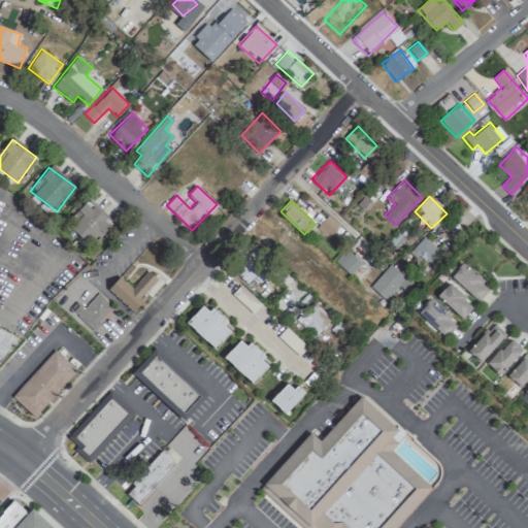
[(109,224),(89,202),(68,222),(89,243),(109,224)]
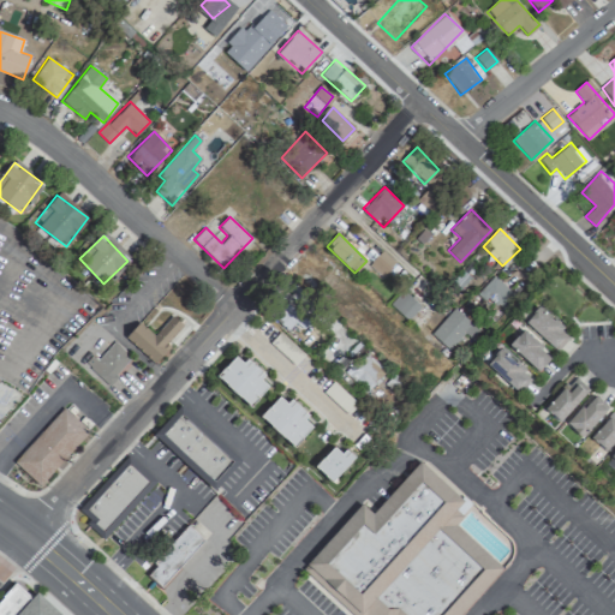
[(368,266),(382,278),(394,262),(381,250),(368,266)]
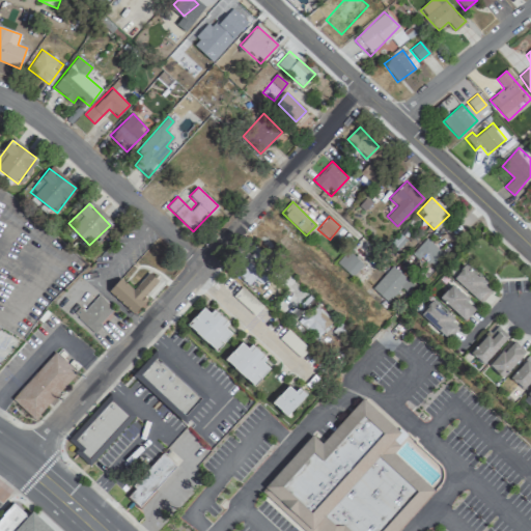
[(277,244),(290,257),(305,244),(291,230),(277,244)]
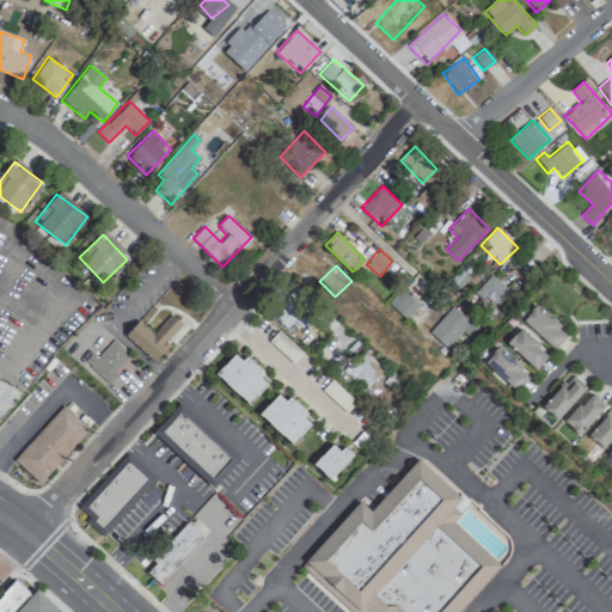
[(478,291),(500,307),(512,292),(491,275),(478,291)]
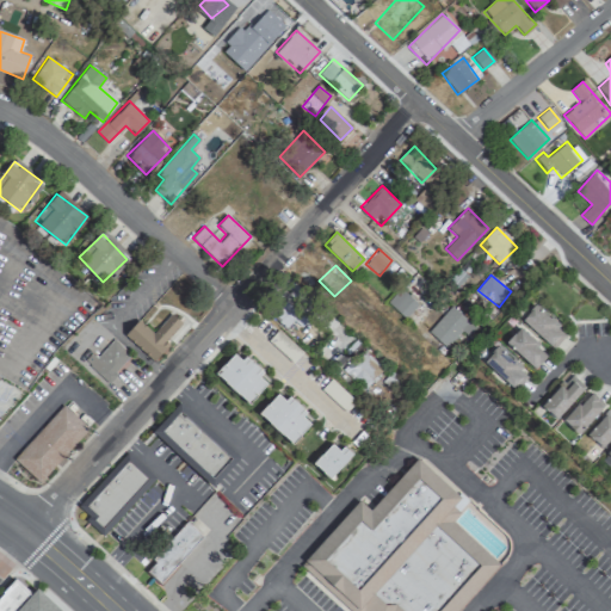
[(405,319),(418,303),(400,288),(387,302),(405,319)]
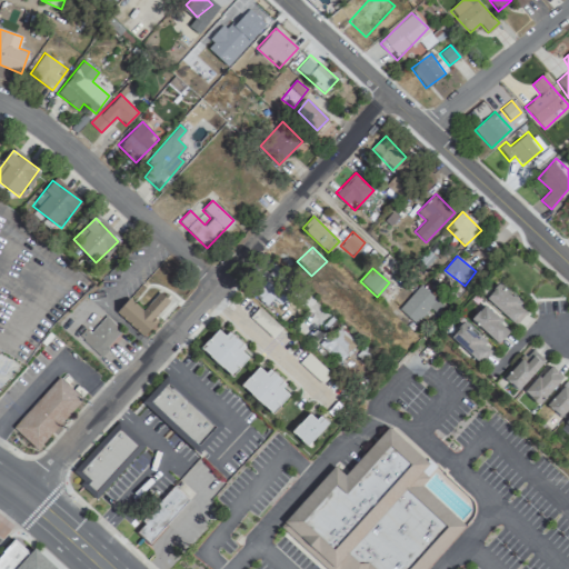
[(273,297),(281,278),(261,269),(253,288),(273,297)]
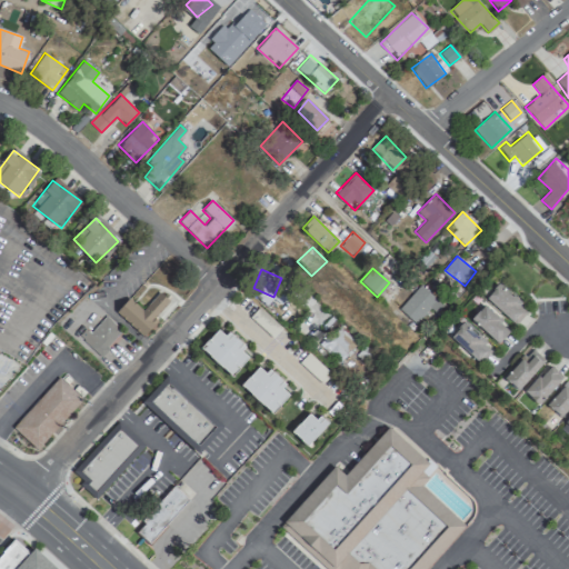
[(486,297),(515,325),(528,311),(499,283),(486,297)]
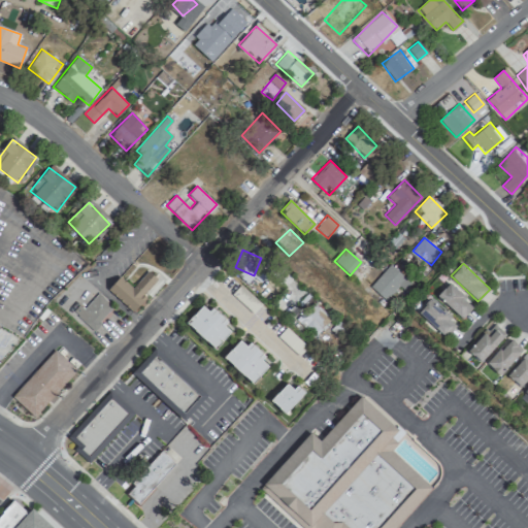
[(374,294),(375,293),(386,301),(406,277),(390,264),(368,289),(374,294)]
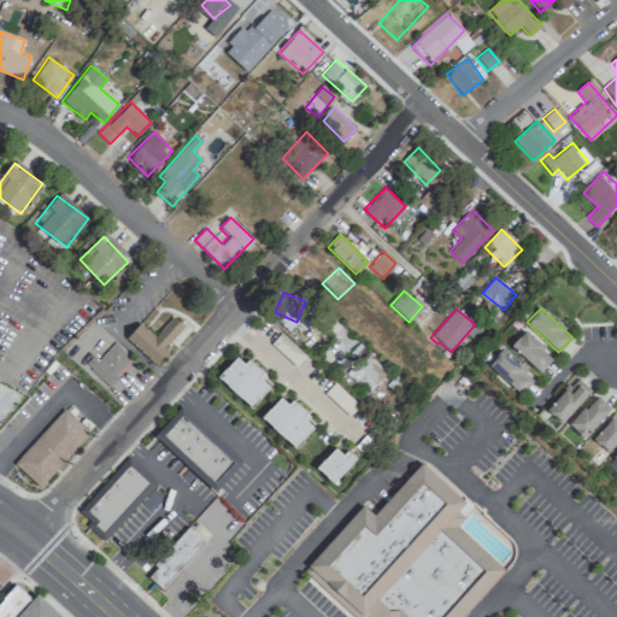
[(154,363),(186,328),(171,315),(154,334),(141,322),(127,338),(154,363)]
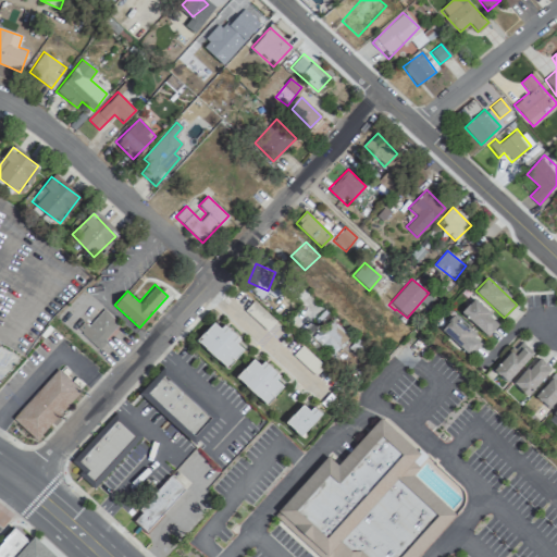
[(460,312),(487,336),(500,322),(473,298),(460,312)]
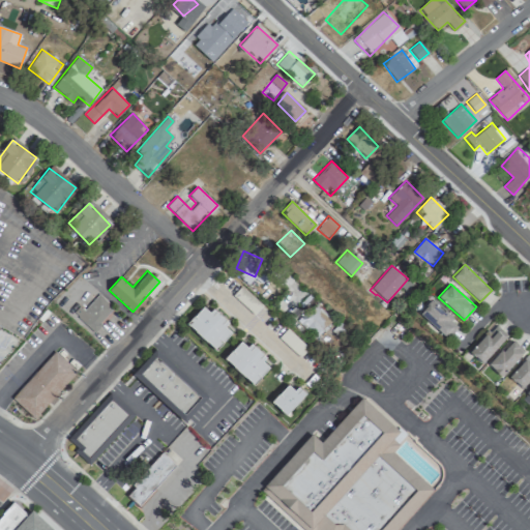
[(261,305),(241,287),(234,295),(254,314),(261,305)]
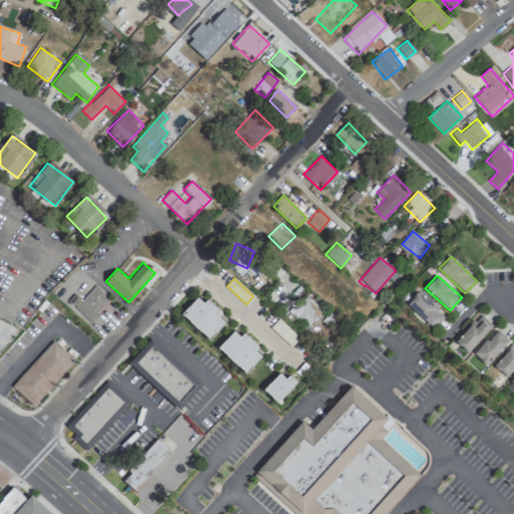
[(90,325),(113,302),(94,283),(71,305),(90,325)]
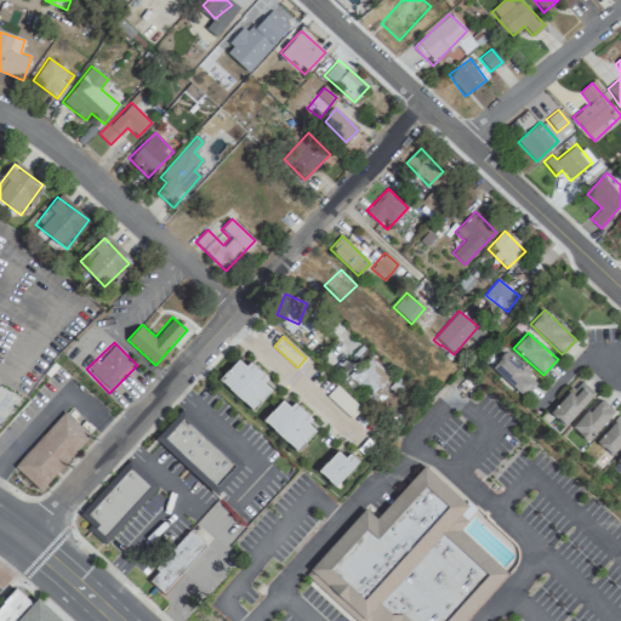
[(537,382),(506,351),(491,365),(523,397),(537,382)]
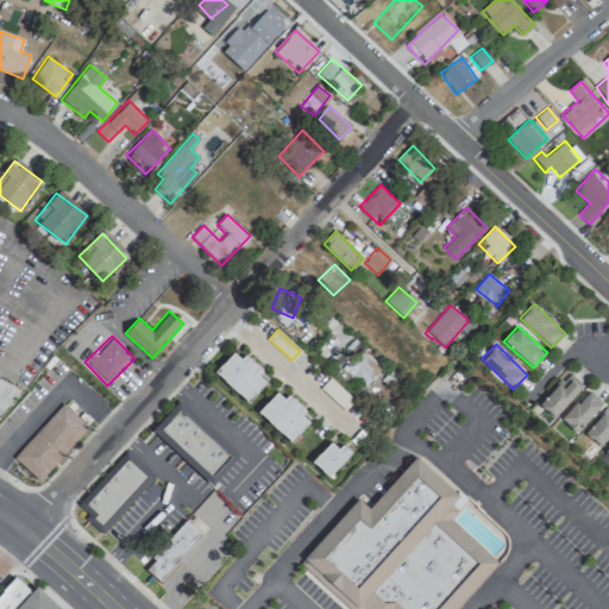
[(269,380),(238,347),(215,370),(246,402),(269,380)]
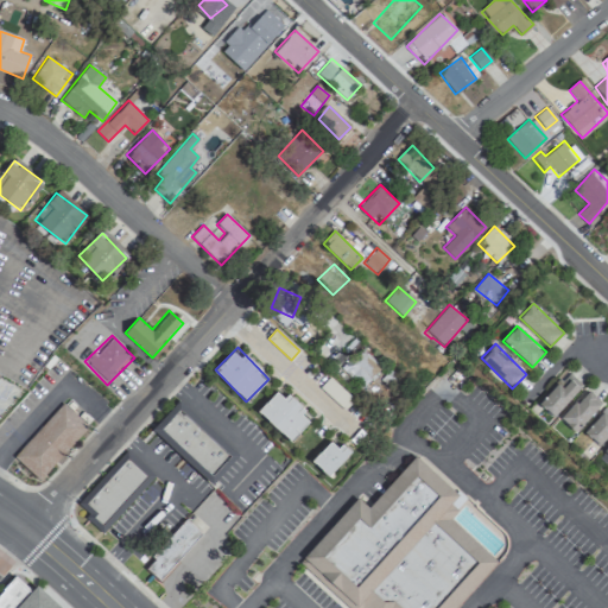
[(381,368),(362,348),(342,368),(362,387),(381,368)]
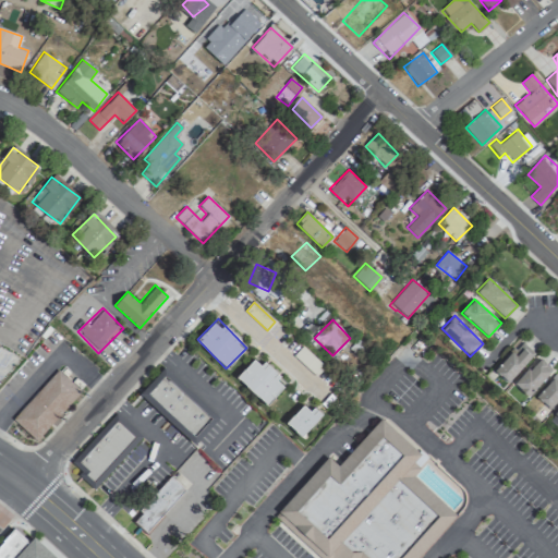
[(508,383),(533,354),(520,342),(494,371),(508,383)]
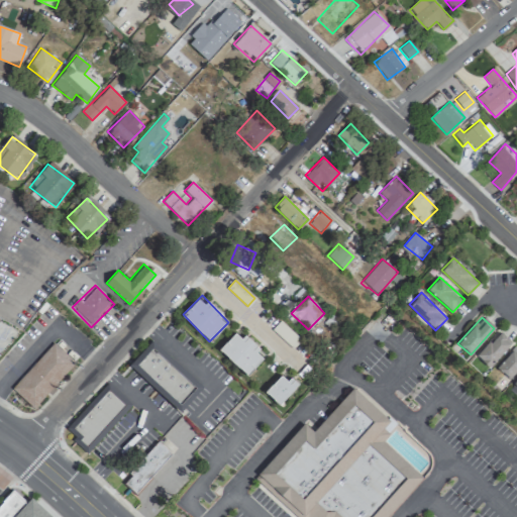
[(298,337),(280,321),(273,329),(291,345),(298,337)]
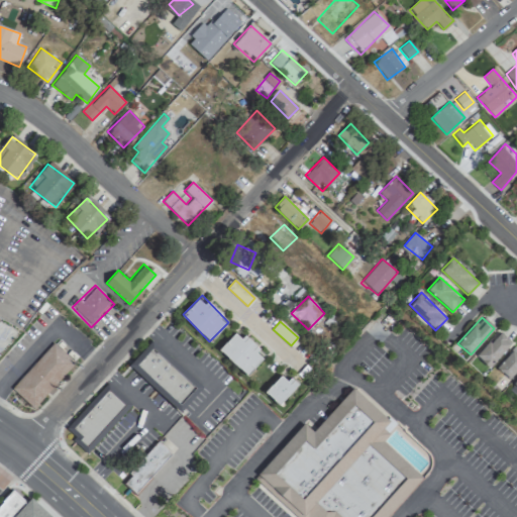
[(267,356),(239,329),(220,348),(246,376),(267,356)]
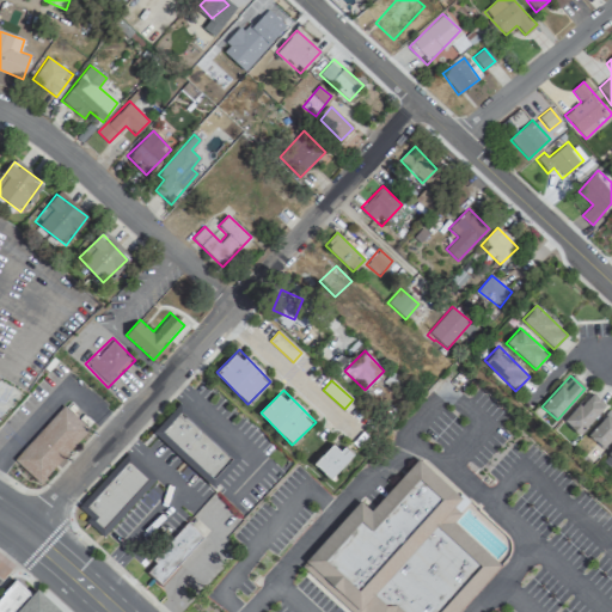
[(579,434),(606,407),(592,392),(564,420),(579,434)]
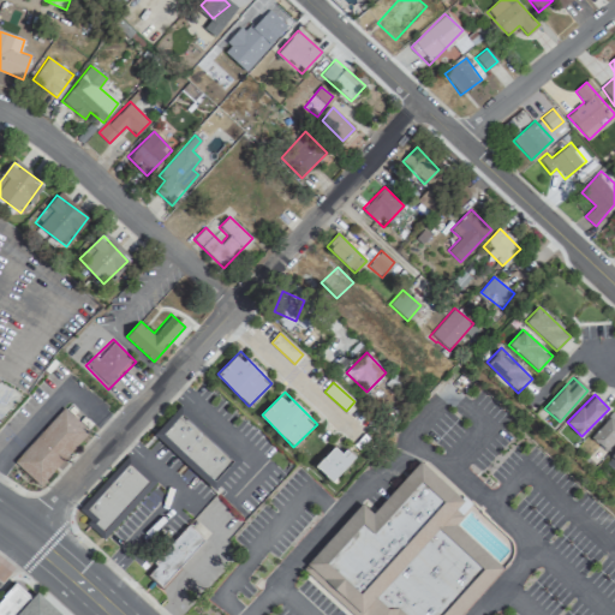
[(12,461),(39,488),(95,429),(67,402),(12,461)]
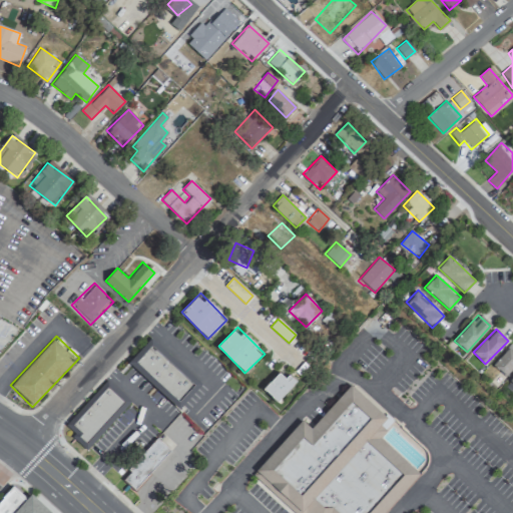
[(506,376),(512,367),(512,342),(493,365),(506,376)]
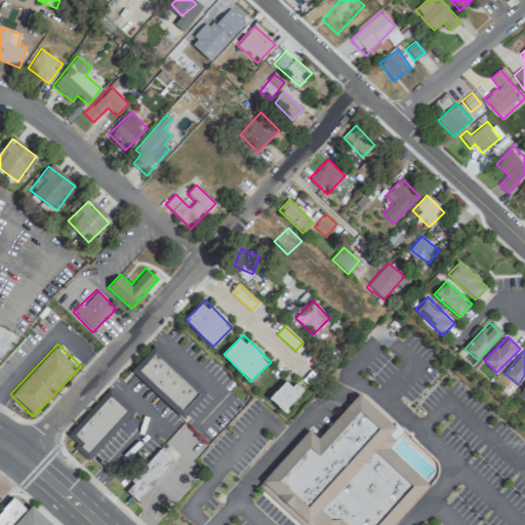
[(179,417),(201,395),(153,351),(131,372),(179,417)]
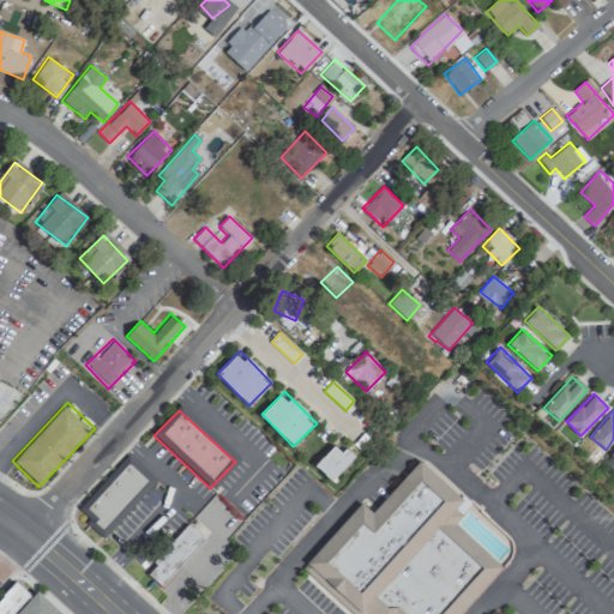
[(351,457),(332,443),(314,467),(332,481),(351,457)]
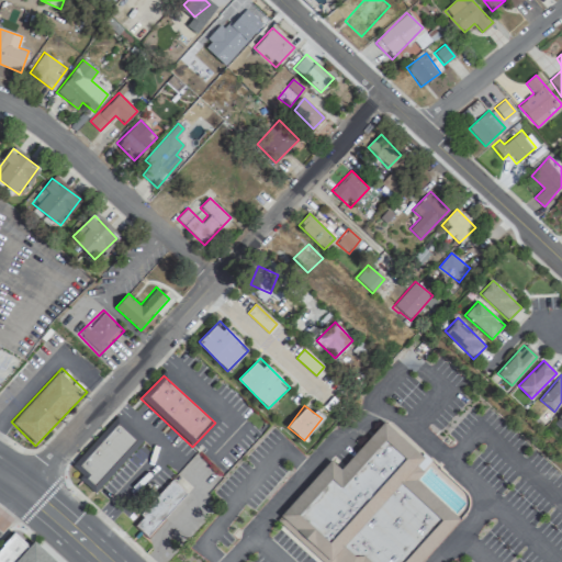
[(561,412),(552,422),(561,431),(561,412)]
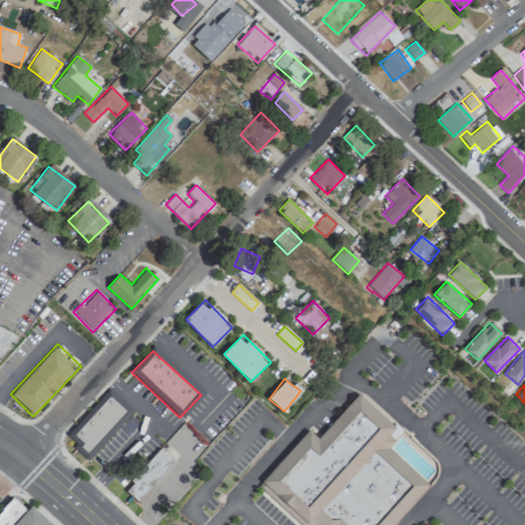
[(66,439),(89,460),(131,413),(109,392),(66,439)]
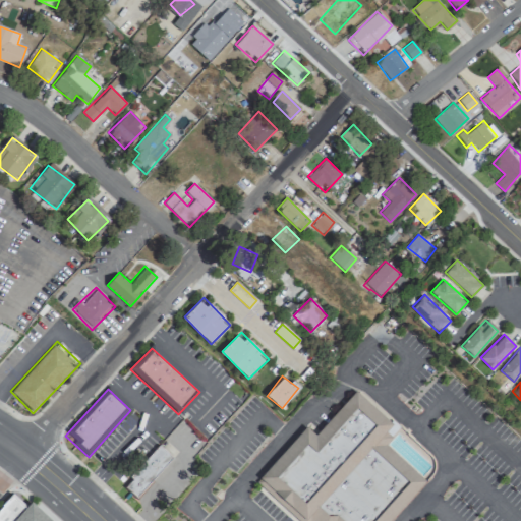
[(389,520),(425,480),(385,444),(398,429),(355,391),(315,435),(306,426),(255,482),(299,520),(312,520),(314,519),(316,520),(389,520)]
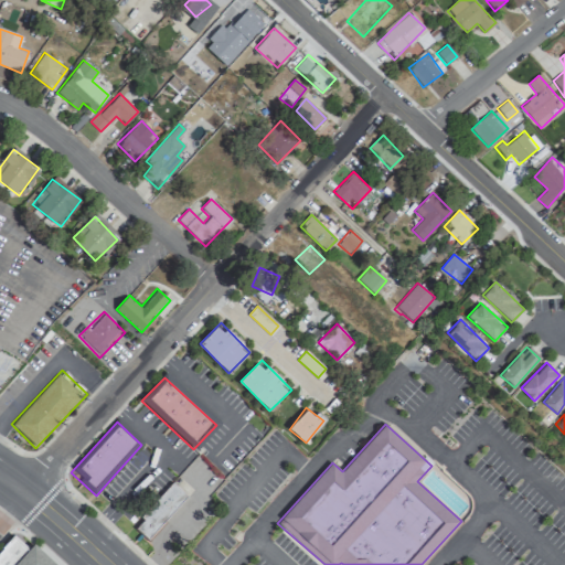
[(148,541),(189,496),(173,481),(132,528),(148,541)]
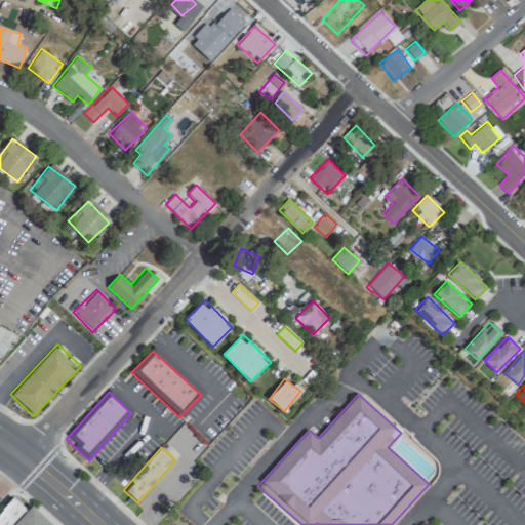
[(0,524),(49,524),(51,524),(31,505),(27,510),(11,496),(0,509),(1,510),(0,511),(0,524)]
